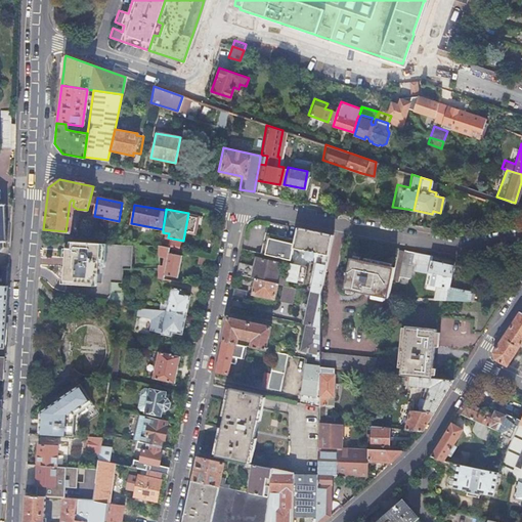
[(289,259),(292,249),(294,238),(286,237),(288,225),(268,221),(261,254),(289,259)]
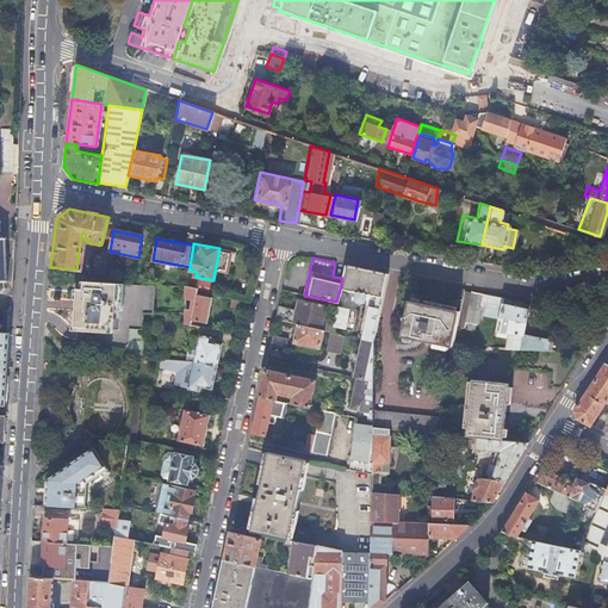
[(360,337),(372,341),(385,273),(345,265),(342,278),(340,290),(354,292),(352,301),(361,303),(363,295),(368,296),(360,337)]
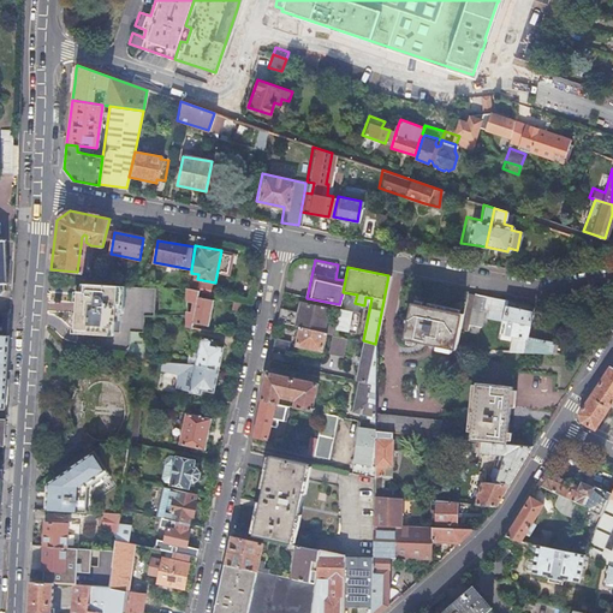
[(94,283),(84,281),(84,293),(78,292),(77,314),(77,327),(119,331),(119,315),(121,285),(94,283)]
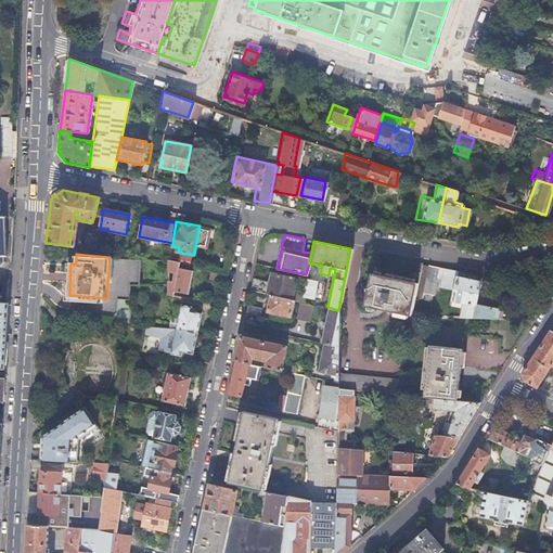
[(177,256),(176,265),(177,265),(189,267),(190,258),(177,256)]
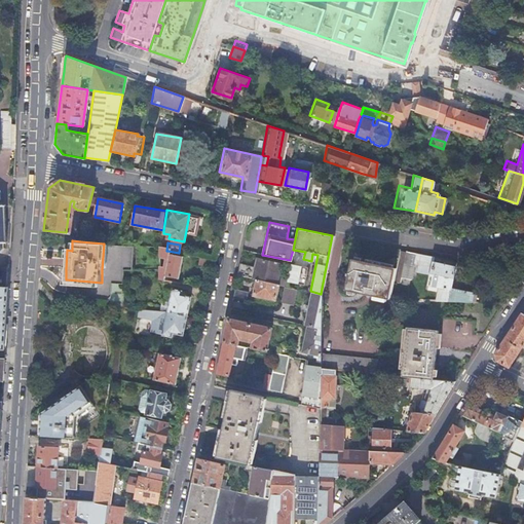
[(406,251),(399,250),(395,265),(391,284),(398,285),(406,251)]
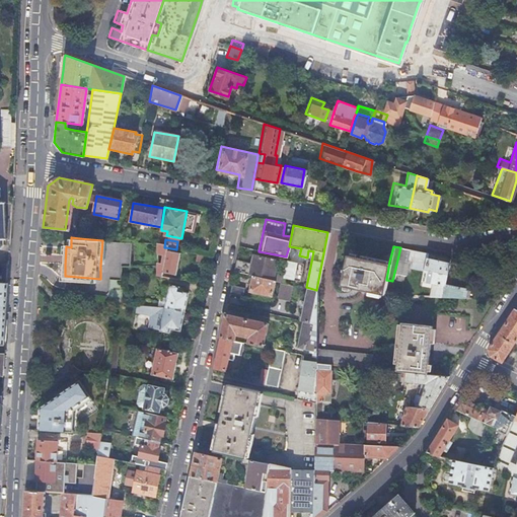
[(164,247),(159,247),(156,265),(155,276),(161,277),(162,273),(174,274),(177,254),(164,252),(165,247),(164,247)]
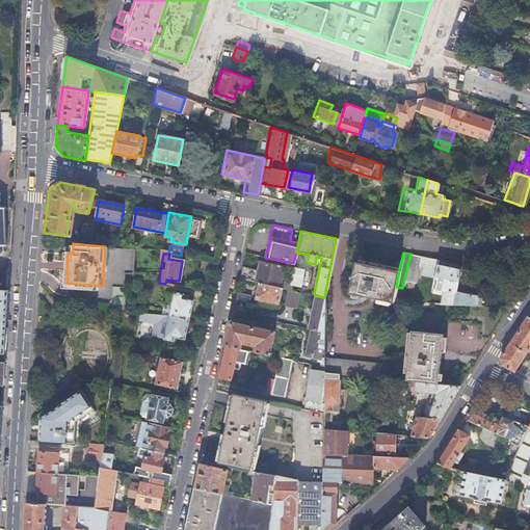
[(456,263),(411,254),(402,288),(413,291),(417,273),(424,275),(425,270),(435,272),(431,290),(443,292),(440,302),(479,306),(480,301),(477,300),(477,297),(455,292),(460,266),(456,263)]
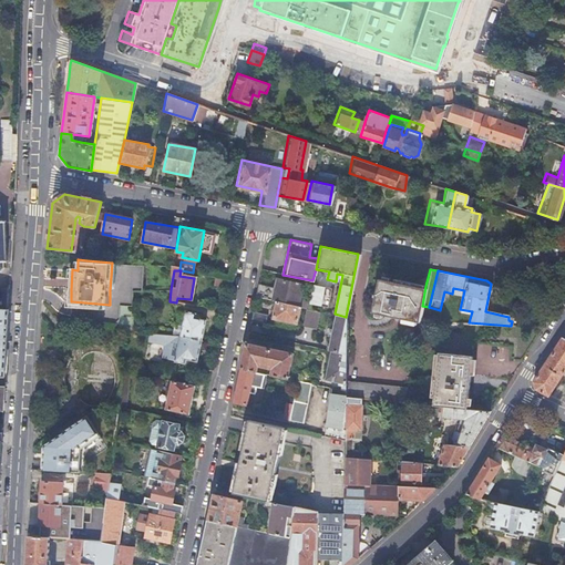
[(213,284),(228,287),(230,277),(215,275),(213,284)]
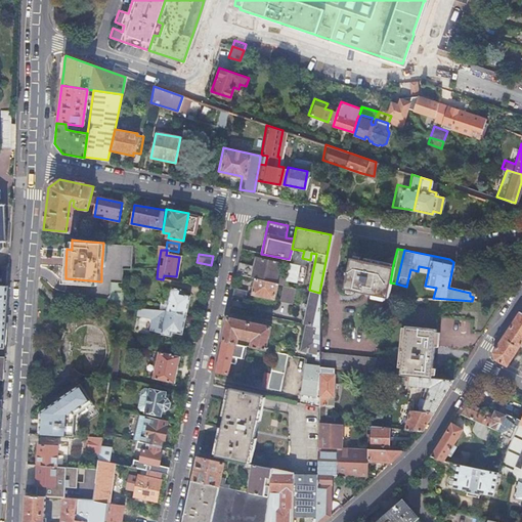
[(390,283),(393,264),(349,255),(343,287),(387,295),(390,283)]
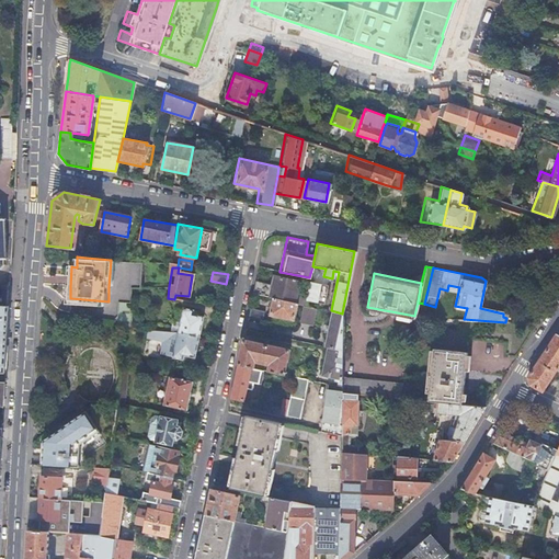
[(252,294),(271,297),(292,301),(297,281),(274,275),(272,285),(254,281),(252,294)]
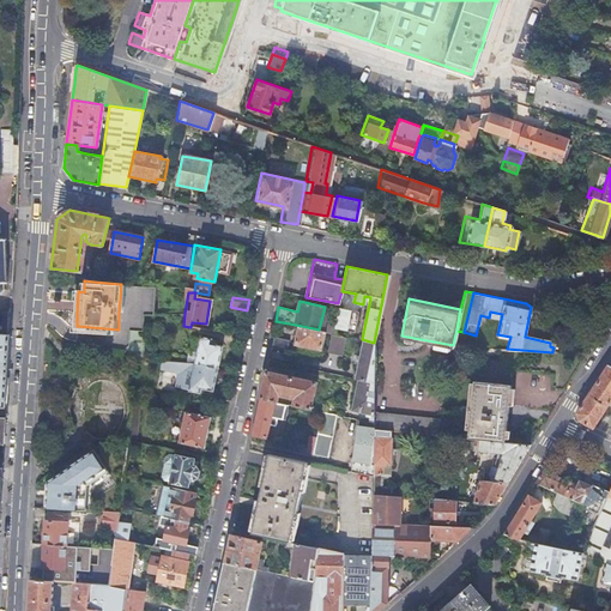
[(338,308),(333,328),(351,332),(355,312),(338,308)]
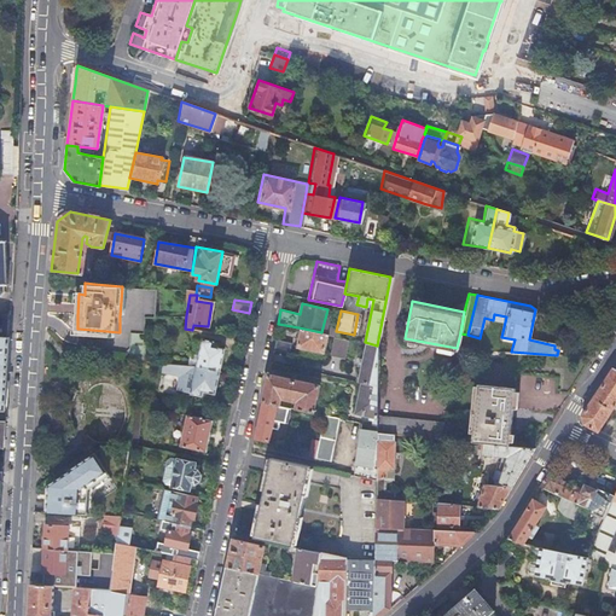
[(295,346),(323,352),(329,352),(332,336),(321,332),(298,327),(295,346)]
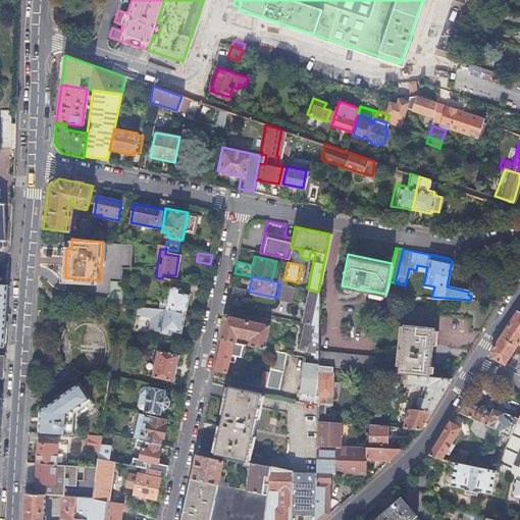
[(119,304),(121,281),(109,280),(107,303),(113,303),(119,304)]
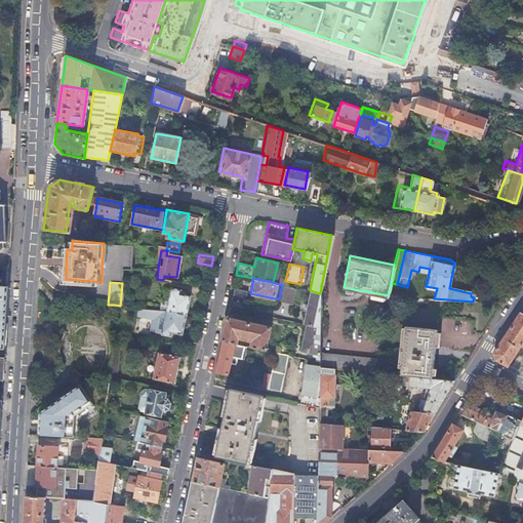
[(282,285),(279,298),(291,302),(294,287),(284,285),(282,285)]
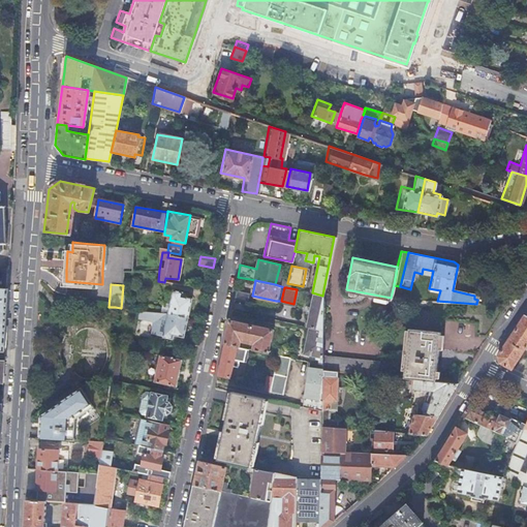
[(166,313),(186,316),(190,298),(180,296),(181,291),(172,289),(166,313)]
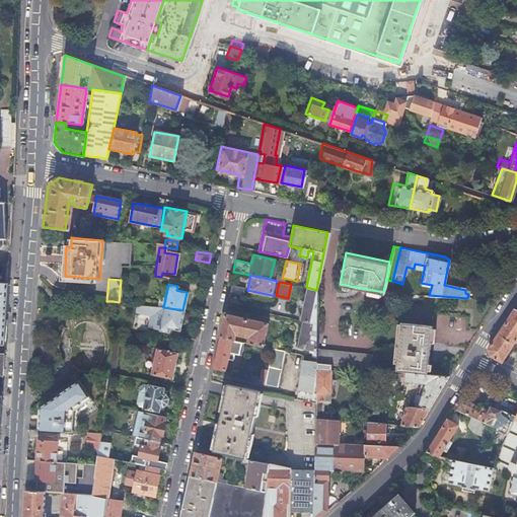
[(230,285),(228,293),(242,296),(244,288),(230,285)]
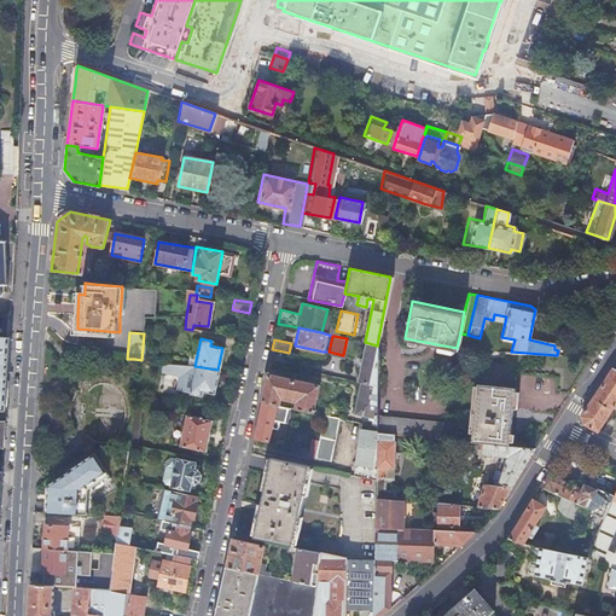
[(365,342),(356,381),(360,381),(377,384),(377,346),(365,342)]
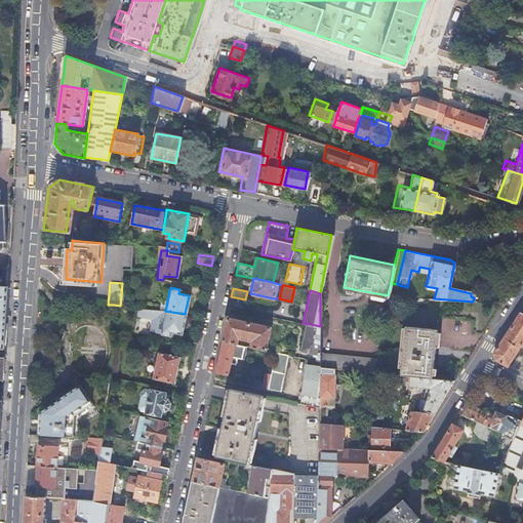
[(165,311),(158,310),(156,319),(150,317),(148,331),(169,335),(170,331),(180,333),(185,314),(165,311)]
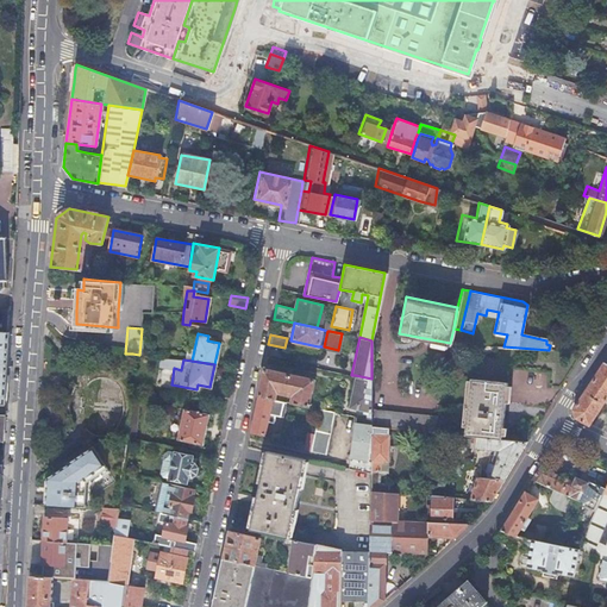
[(573,410),(574,417),(587,425),(588,424),(606,396),(606,362),(604,361),(573,410)]
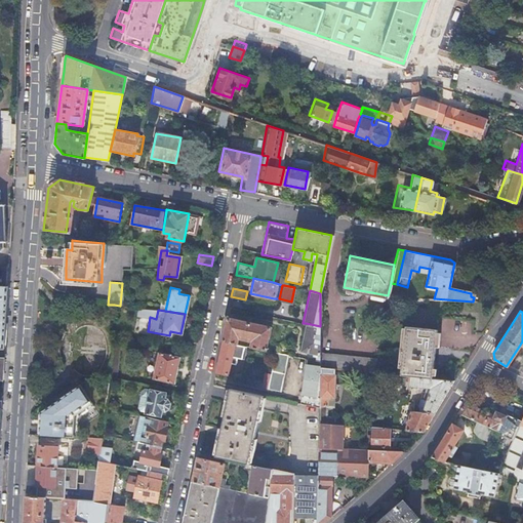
[(251,347),(266,350),(270,327),(227,318),(222,340),(236,344),(238,335),(241,336),(243,339),(246,339),(249,337),(252,338),(251,347)]
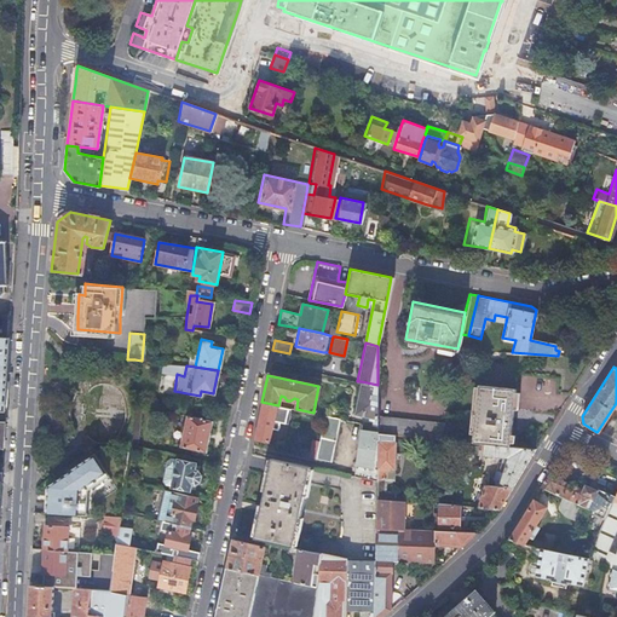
[(353,415),(378,419),(378,414),(378,385),(361,381),(353,415)]
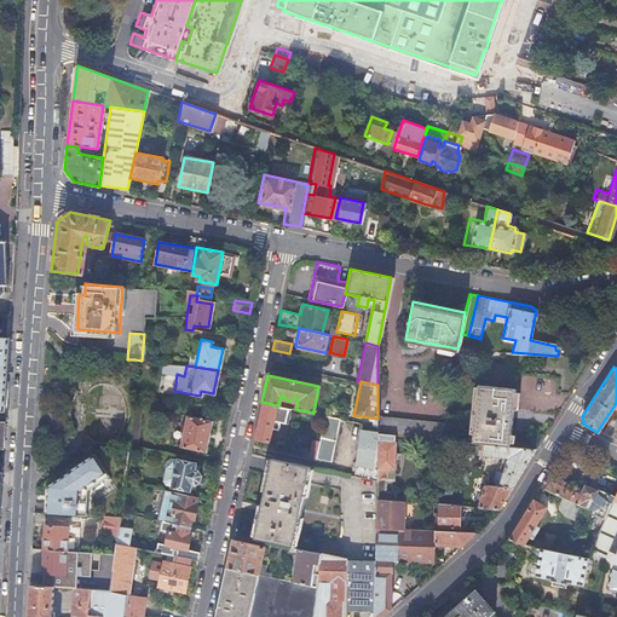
[(471,442),(509,445),(512,416),(508,416),(508,407),(512,408),(514,388),(476,385),(471,442)]
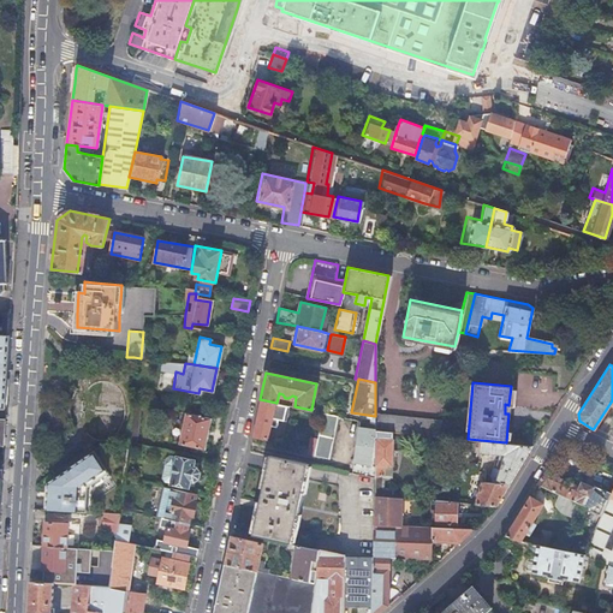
[(260,399),(251,436),(268,441),(272,427),(278,428),(279,421),(285,422),(289,406),(277,403),(260,399)]
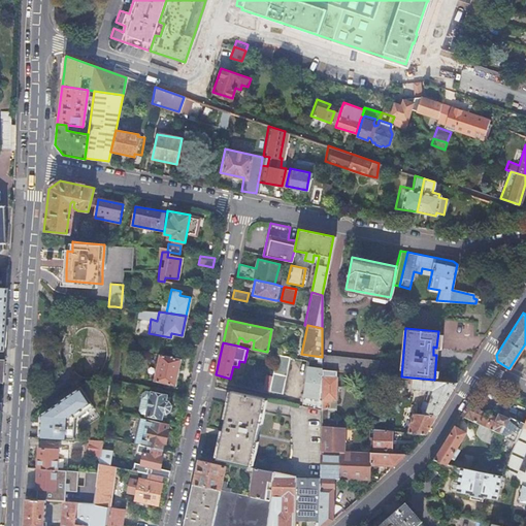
[(159,353),(153,377),(174,383),(179,358),(159,353)]
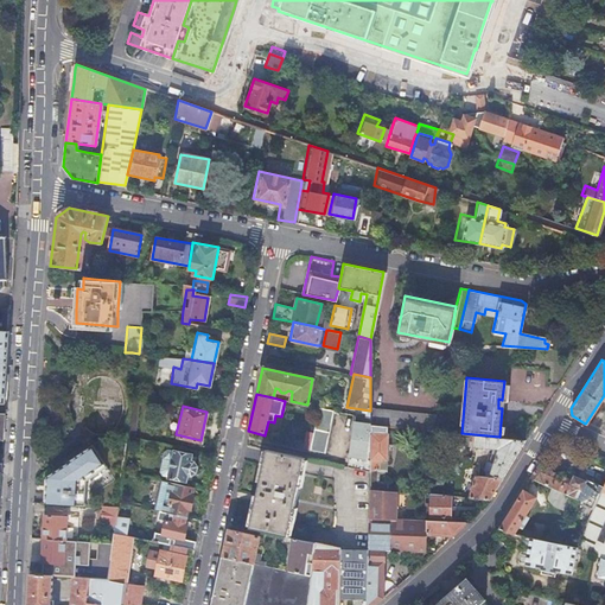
[(370,419),(370,425),(388,426),(424,428),(431,430),(434,413),(370,406),(370,411),(370,419)]
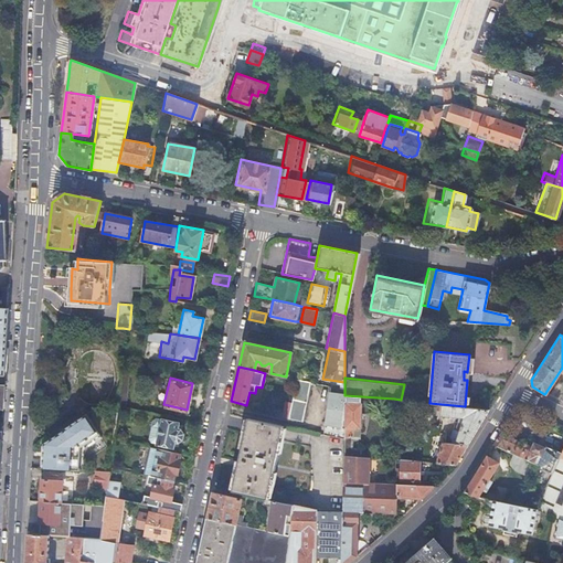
[(290,404),(287,417),(301,421),(309,382),(295,379),(290,404)]
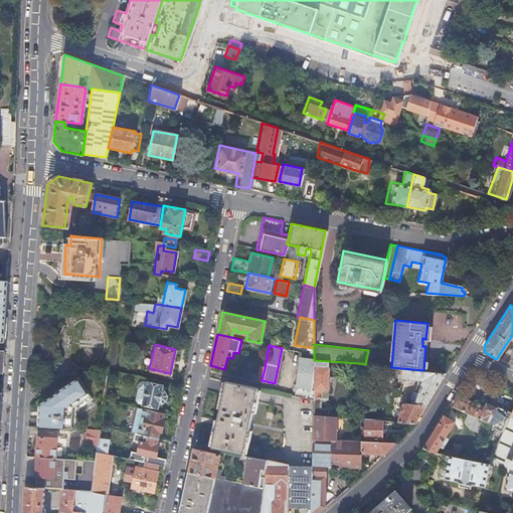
[(300,352),(295,395),(313,399),(314,360),(314,355),(300,352)]
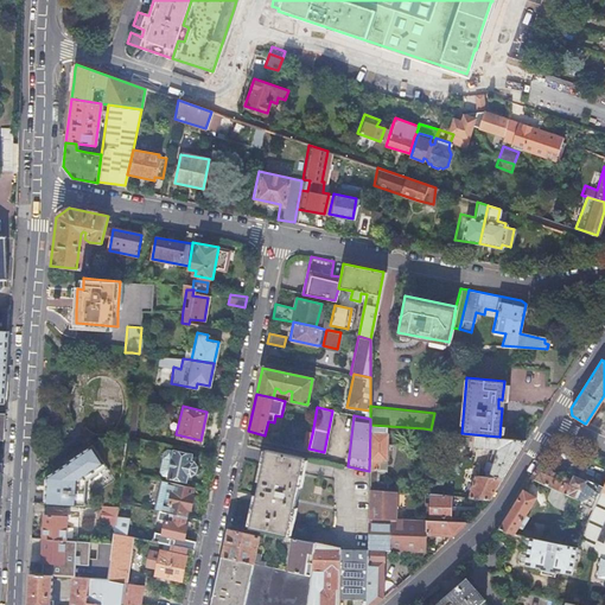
[(370,425),(369,471),(368,489),(388,489),(388,482),(381,482),(381,462),(389,462),(390,433),(388,433),(388,426),(370,425)]
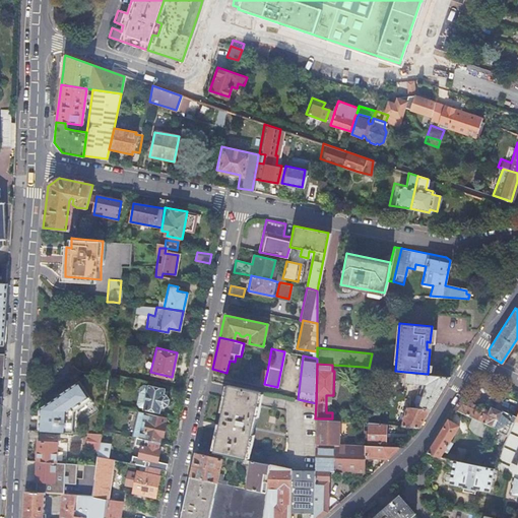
[(261,370),(258,383),(264,384),(267,372),(261,370)]
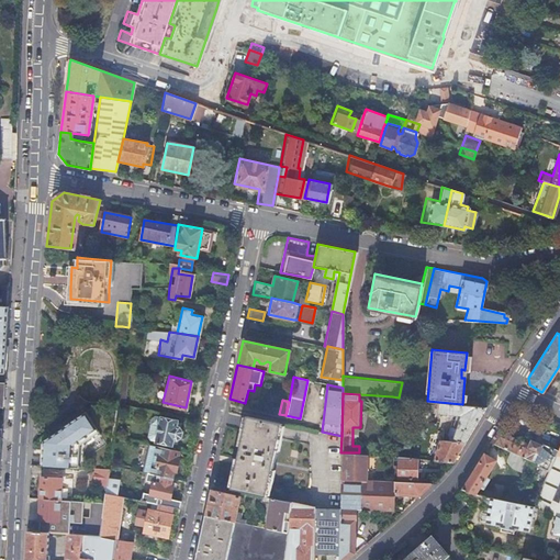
[(433,460),(451,462),(485,406),(462,404),(427,401),(418,400),(417,412),(448,415),(448,412),(457,413),(456,418),(458,420),(451,432),(444,430),(443,438),(445,438),(444,444),(436,441),(433,460)]
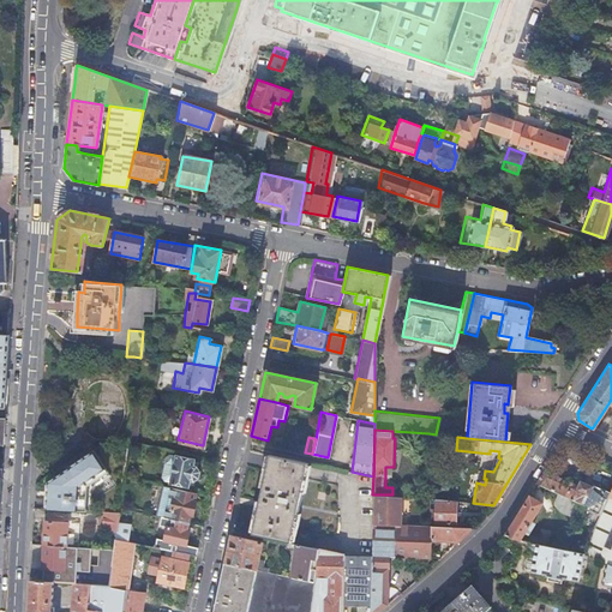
[(165,480),(172,481),(178,455),(169,453),(165,456),(161,474),(165,480)]
